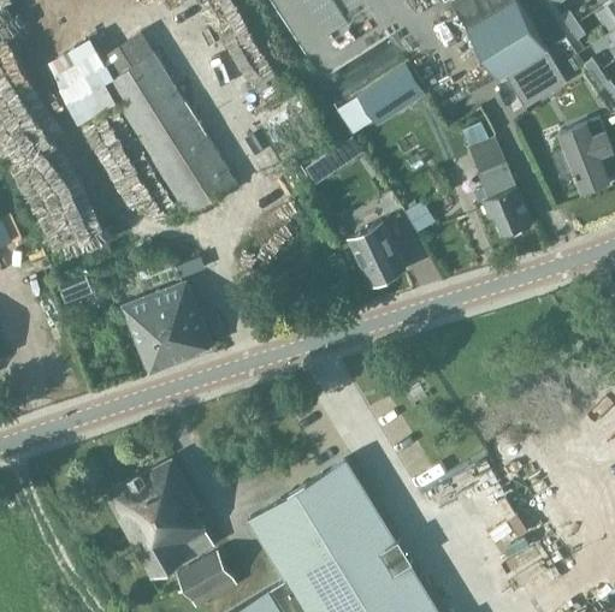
[(425,0),(433,13),(455,0),(425,0)]
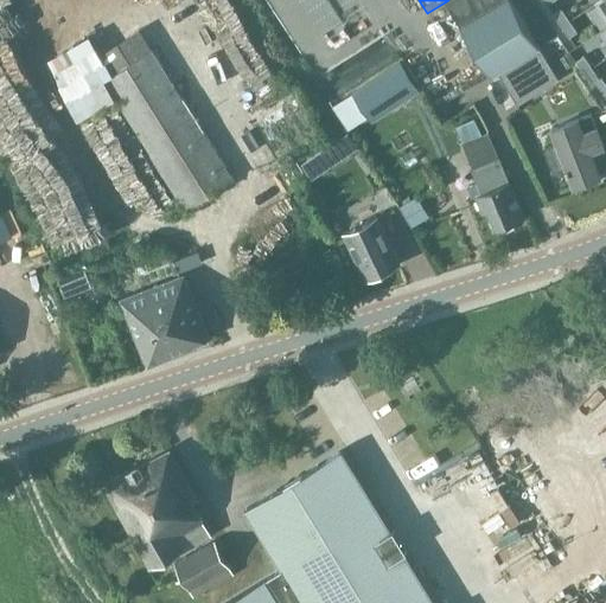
[(460,0),(446,10),(490,83),(498,77),(540,52),(508,0),(460,0)]
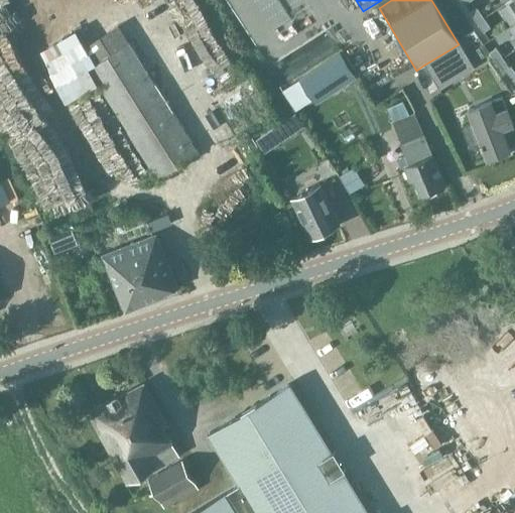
[(512,0),(506,5),(514,18),(514,0),(513,1),(512,0)]
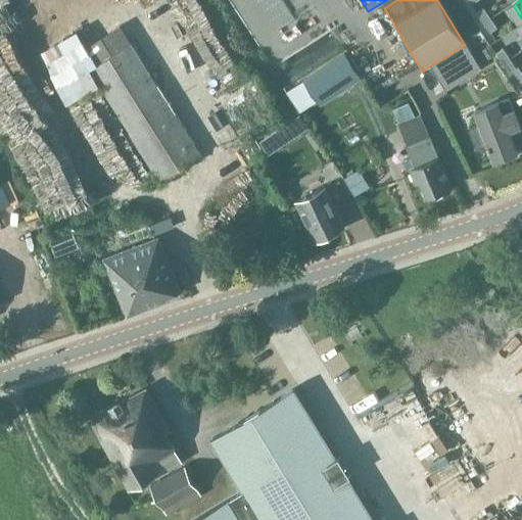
[(483,10),(476,15),(483,26),(490,20),(483,10)]
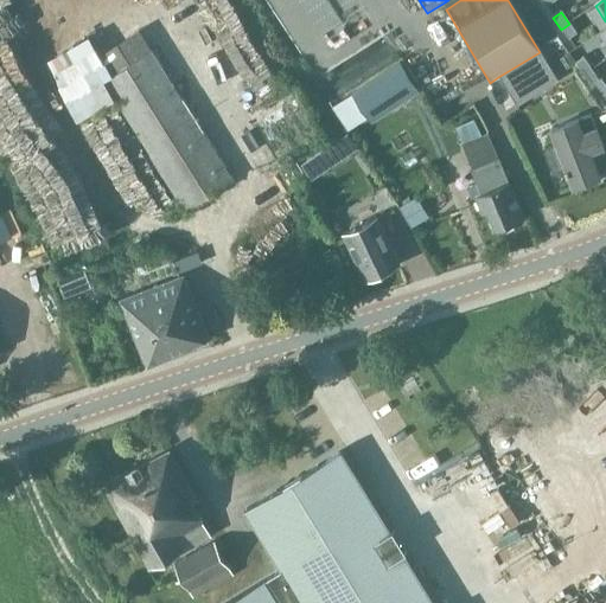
[(569,24),(561,30),(569,40),(576,36),(569,24)]
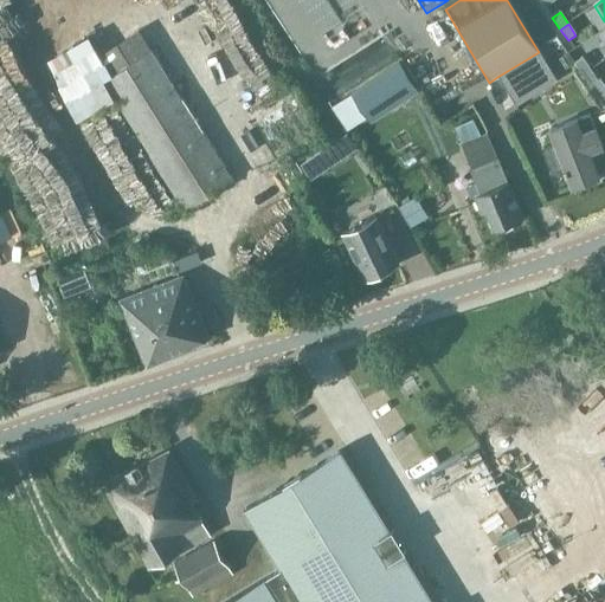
[(353,32),(340,38),(355,72),(368,66),(353,32)]
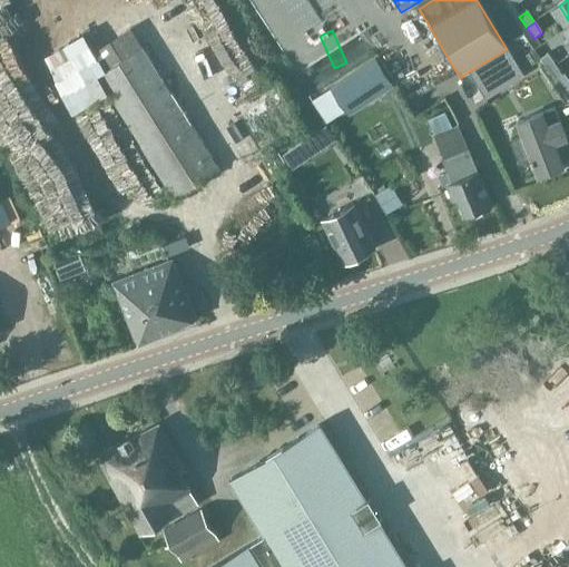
[(507,49),(468,72),(484,101),(523,78),(507,49)]
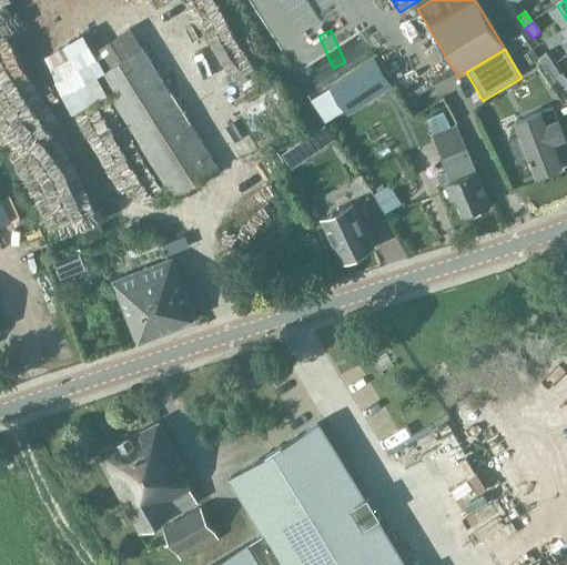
[(142,51),(97,79),(120,117),(173,200),(218,172),(142,51)]
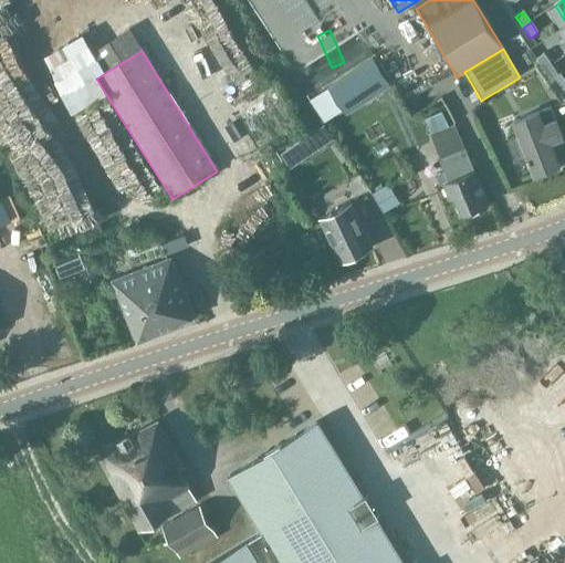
[(544,55),(536,60),(544,71),(551,66),(544,55)]
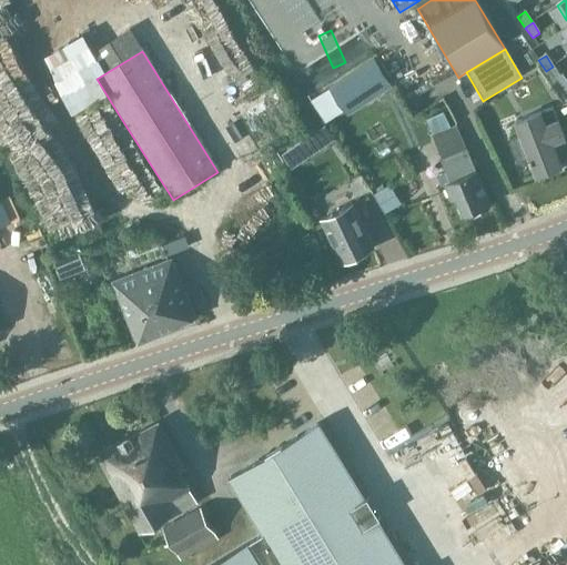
[(344,113),(390,83),(375,61),(330,91),(344,113)]
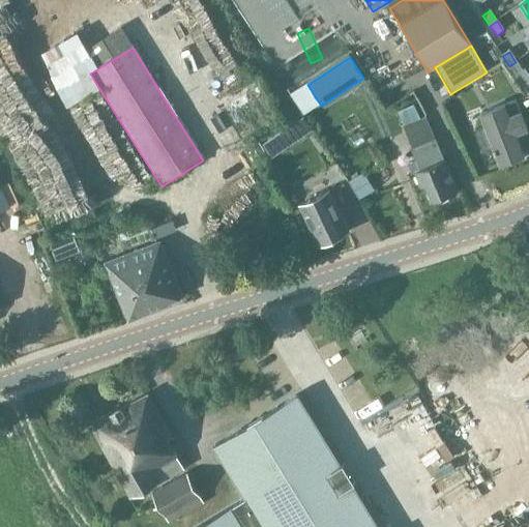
[(516,62),(509,66),(516,77),(523,72),(516,62)]
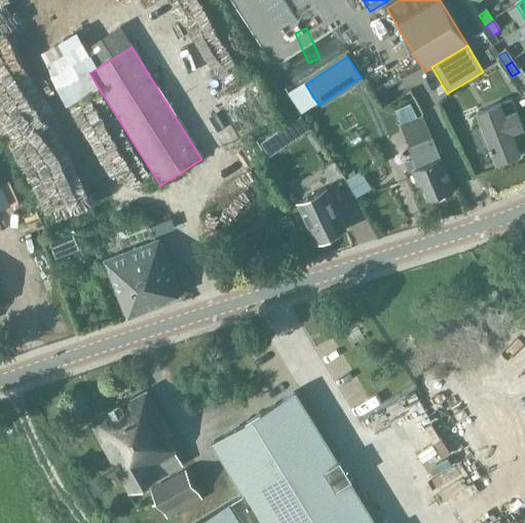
[(512,105),(478,118),(495,165),(497,165),(498,169),(516,161),(515,158),(519,156),(511,135),(522,131),(512,105)]
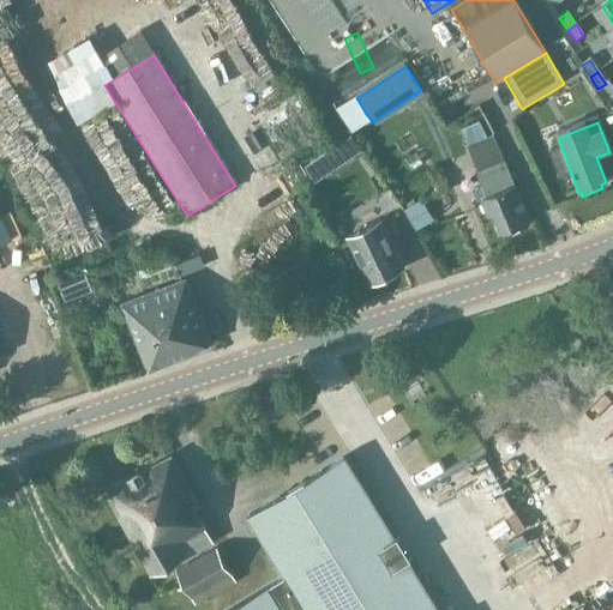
[(338,145),(349,159),(361,151),(350,137),(338,145)]
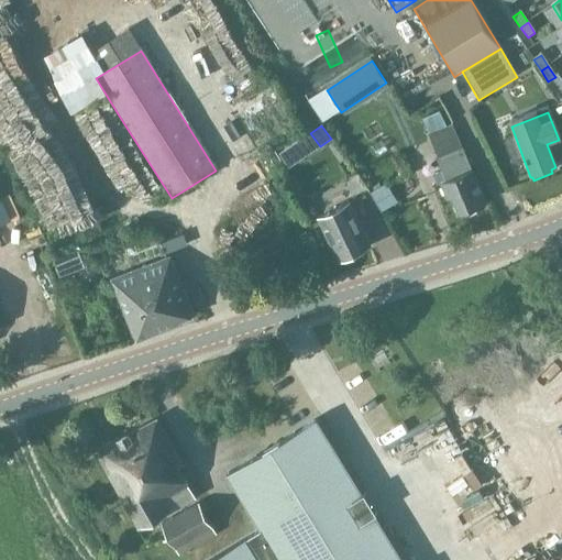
[(299,161),(289,147),(278,154),(288,168),(299,161)]
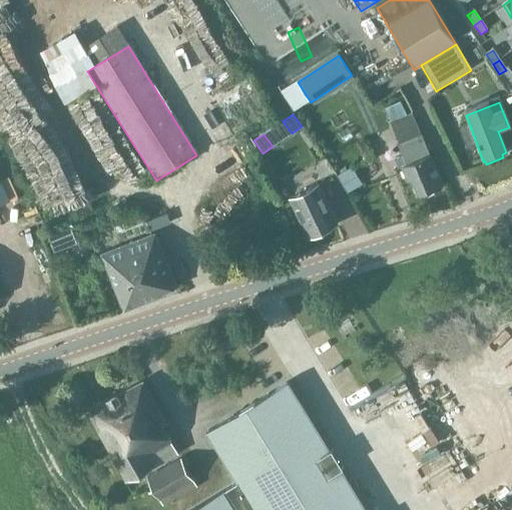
[(442,186),(421,136),(400,145),(398,145),(403,157),(396,160),(399,169),(402,168),(408,183),(413,181),(419,196),(422,194),(425,196),(434,192),(434,189),(442,186)]
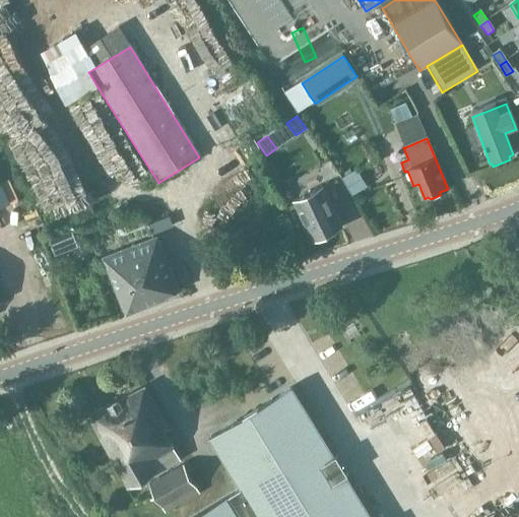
[(0,207),(8,204),(0,187),(0,207)]
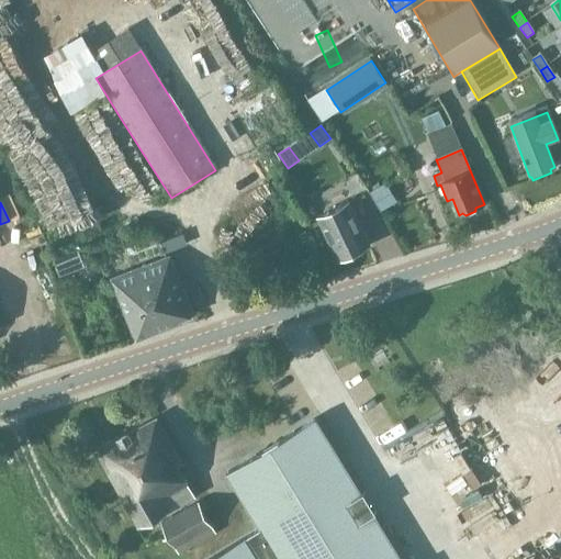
[(370,248),(349,204),(336,210),(317,220),(338,264),(370,248)]
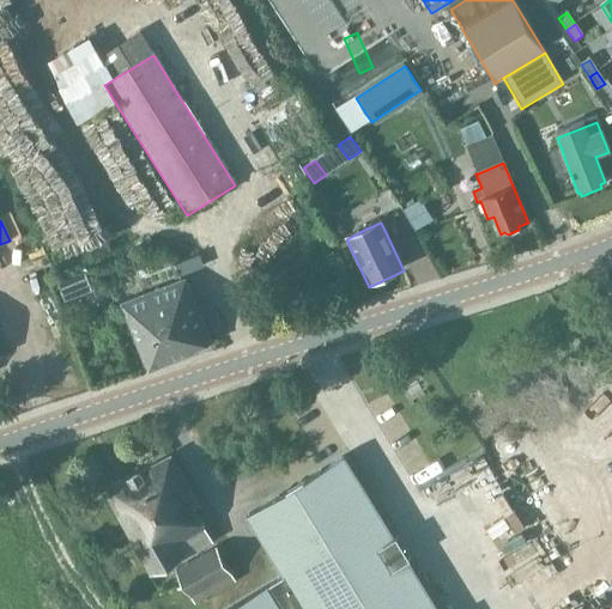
[(186,281),(122,306),(149,372),(195,354),(194,352),(212,345),(186,281)]
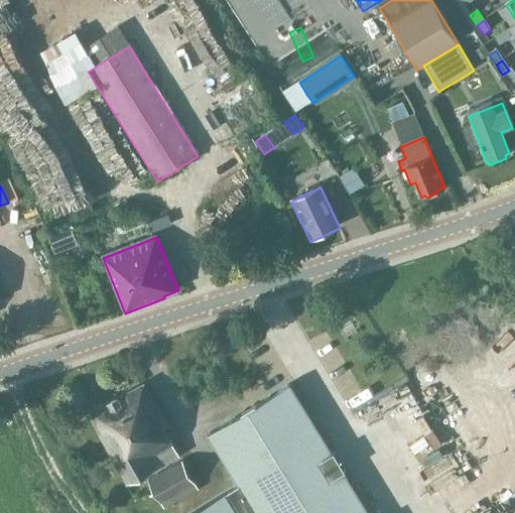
[(179,458),(163,429),(167,427),(143,386),(88,417),(127,487),(179,458)]
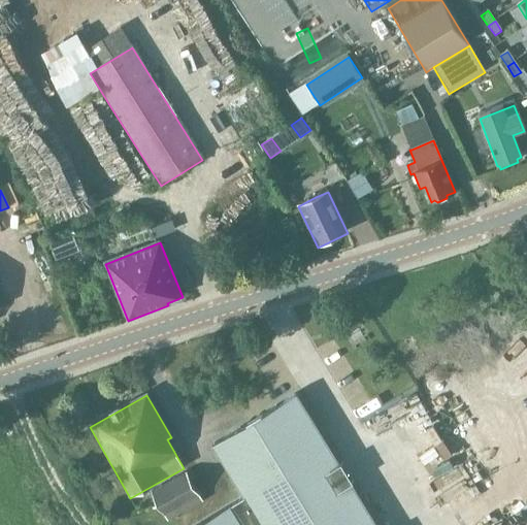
[(297,395),(213,446),(245,498),(200,524),(375,524),(329,448),(330,448),(329,447),(297,395)]
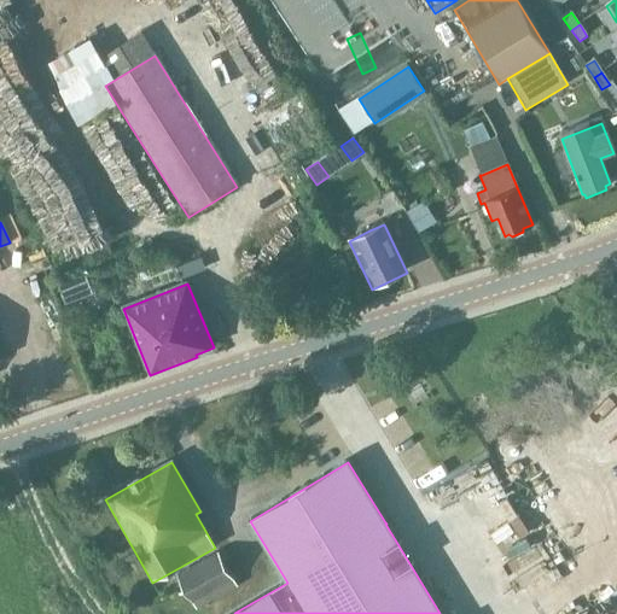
[(493,474),(470,485),(482,509),(505,498),(493,474)]
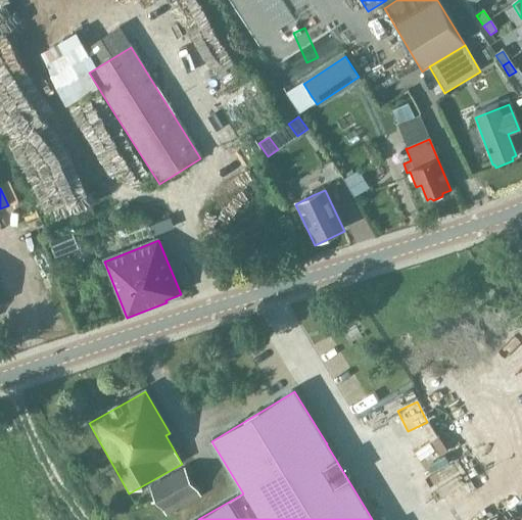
[(430,425),(410,434),(427,475),(448,466),(430,425)]
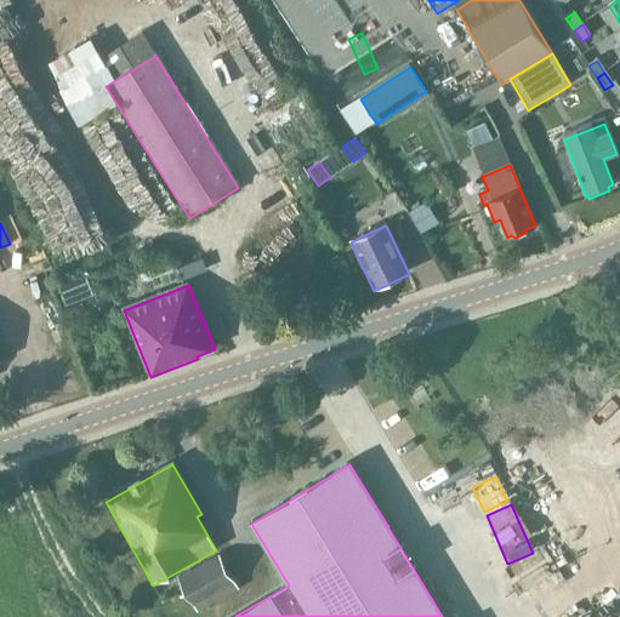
[(197,613),(238,590),(220,556),(178,580),(197,613)]
